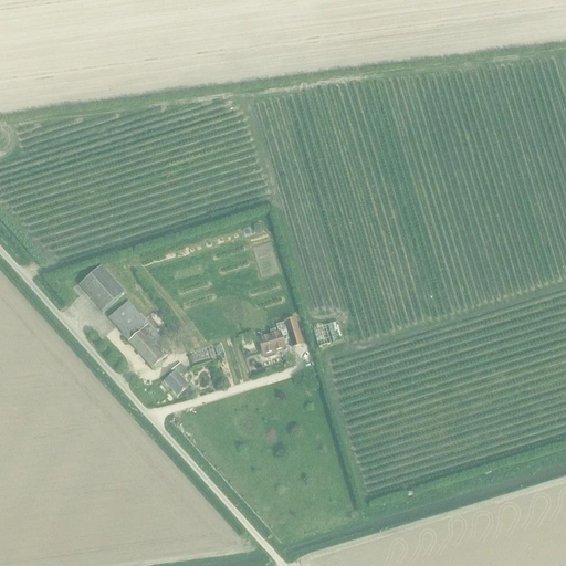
[(101,265),(79,284),(102,311),(124,292),(101,265)]
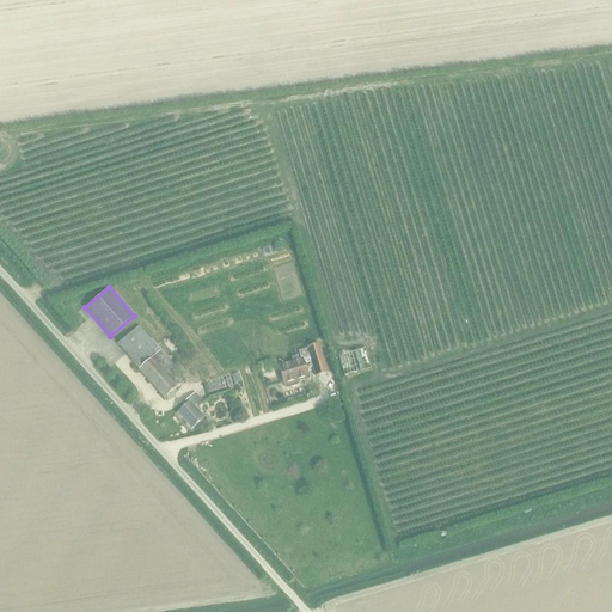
[(139,325),(116,344),(163,397),(184,378),(139,325)]
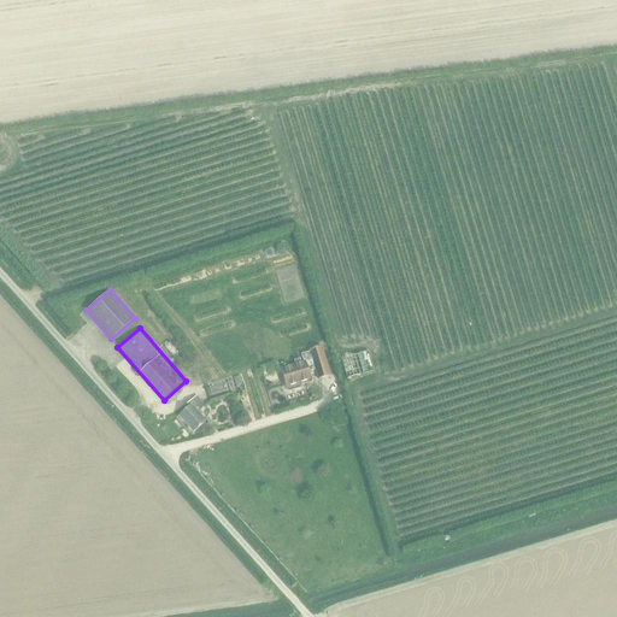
[(310,381),(306,371),(315,369),(317,378),(328,375),(319,346),(309,350),(309,351),(300,353),(303,362),(280,369),(286,389),(288,391),(299,387),(300,385),(300,383),(310,381)]
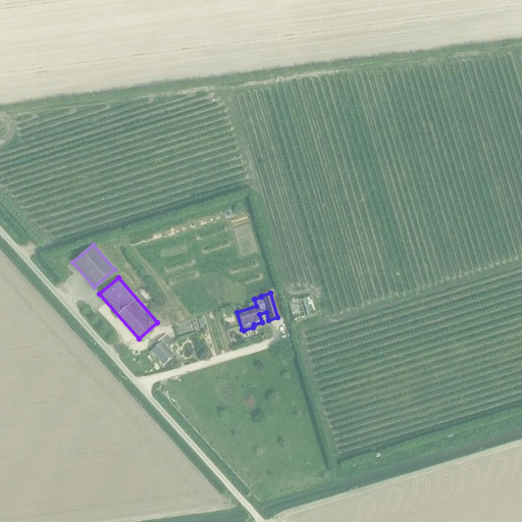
[(288,303),(293,319),(315,312),(310,296),(288,303)]
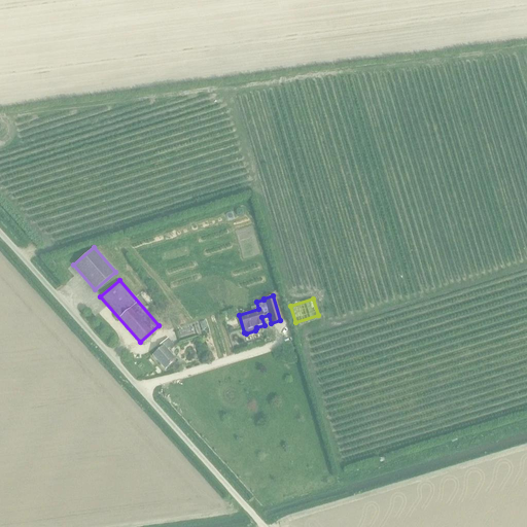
[(169,347),(171,349),(175,345),(168,337),(161,344),(162,345),(152,354),(165,367),(175,357),(167,348),(169,347)]
